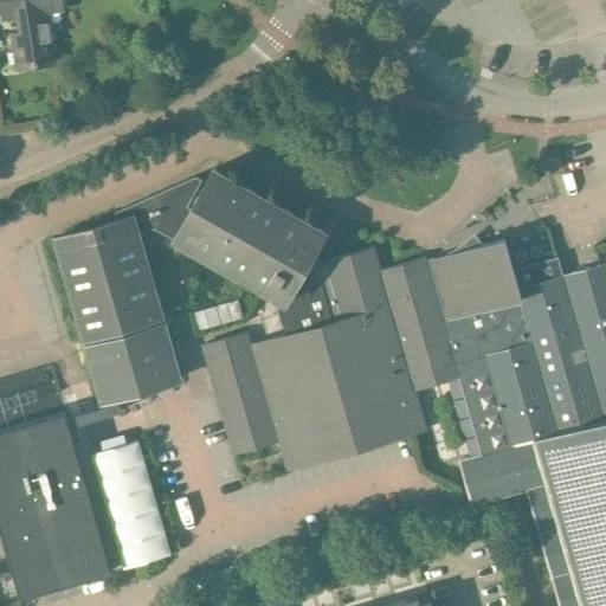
[(60,8),(58,0),(0,0),(4,15),(18,14),(20,33),(11,34),(15,65),(52,59),(45,11),(60,8)]
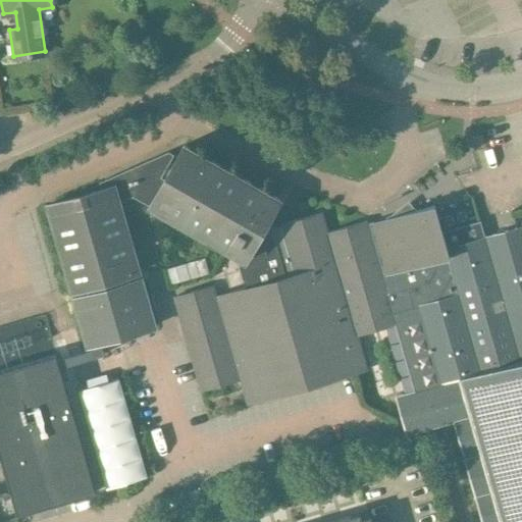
[(199,390),(239,379),(246,405),(365,370),(355,334),(393,323),(412,390),(393,397),(403,432),(404,436),(452,423),(479,521),(521,521),(521,226),(482,239),(477,222),(439,233),(431,206),(371,223),(365,224),(364,222),(325,233),(319,213),(279,225),(279,226),(268,230),(260,226),(275,201),(212,164),(180,146),(161,179),(157,177),(170,155),(165,152),(96,181),(99,189),(43,204),(68,292),(106,281),(108,291),(71,301),(84,347),(151,328),(136,272),(115,201),(129,197),(146,206),(179,225),(240,261),(245,253),(251,256),(248,263),(239,266),(245,288),(214,296),(213,297),(210,286),(172,298),(199,390)]
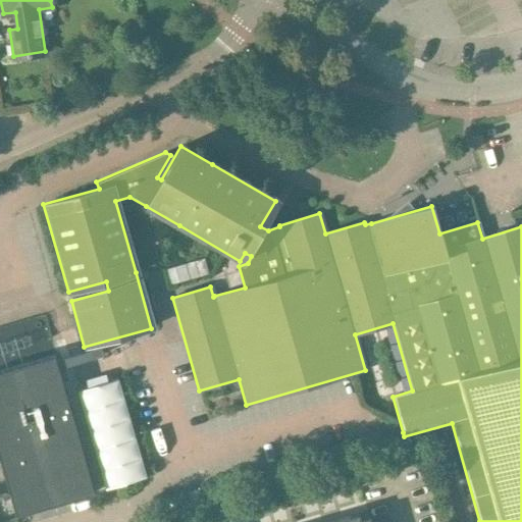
[(0,466),(14,516),(93,493),(53,356),(0,371),(0,466)]
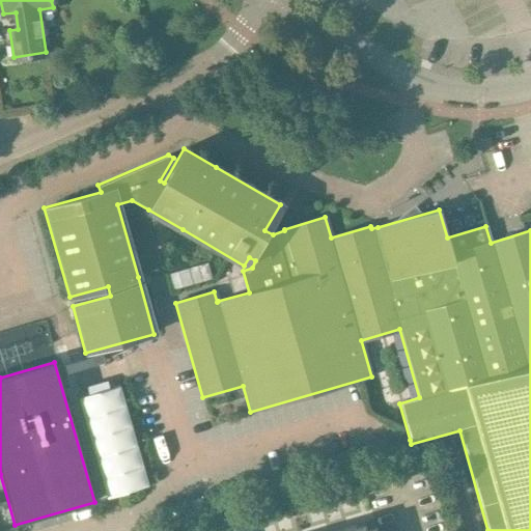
[(120,385),(80,397),(109,497),(149,485),(120,385)]
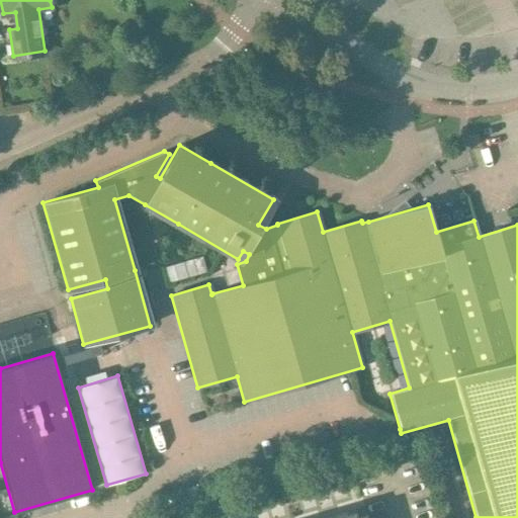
[(365,517),(363,508),(328,517),(365,517)]
